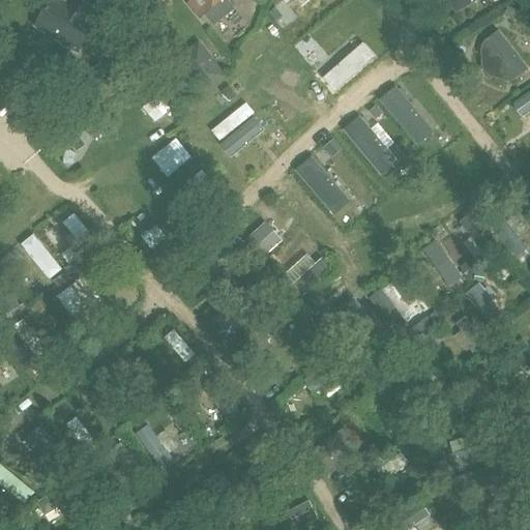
[(53,0),(43,16),(36,26),(78,53),(96,24),(90,20),(102,0),(101,0),(70,0),(67,5),(58,0),(53,0)]
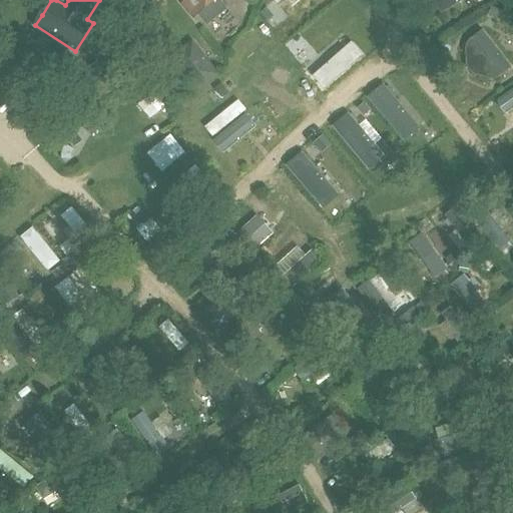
[(220,0),(185,0),(182,4),(191,15),(196,11),(208,25),(228,8),(220,0)]
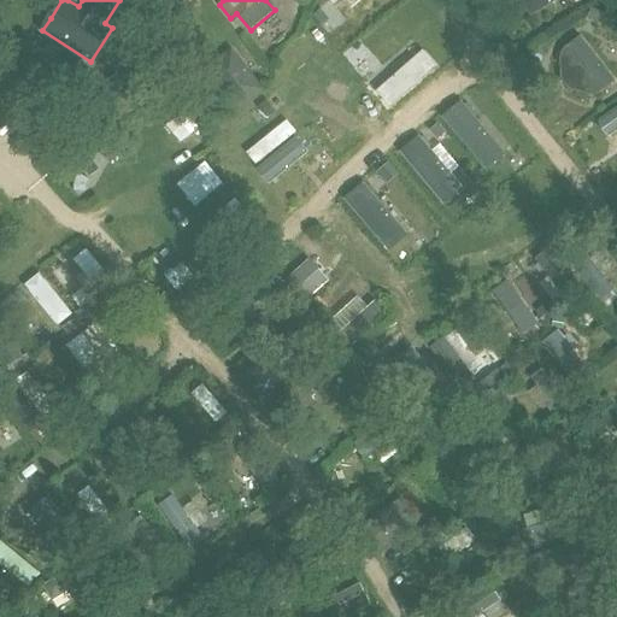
[(521,0),(532,16),(557,0),(521,0)]
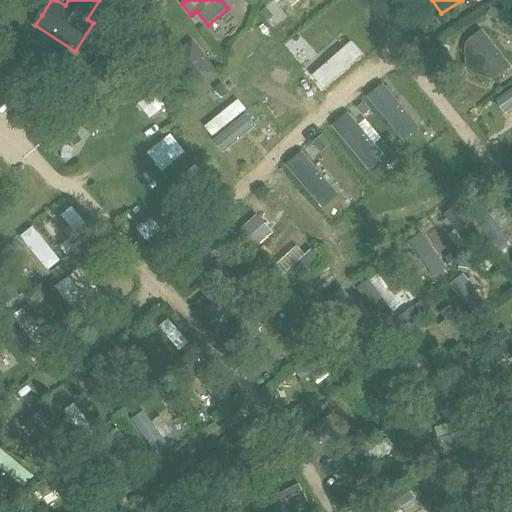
[(466,0),(445,12),(453,27),(482,11),(476,0),(466,0)]
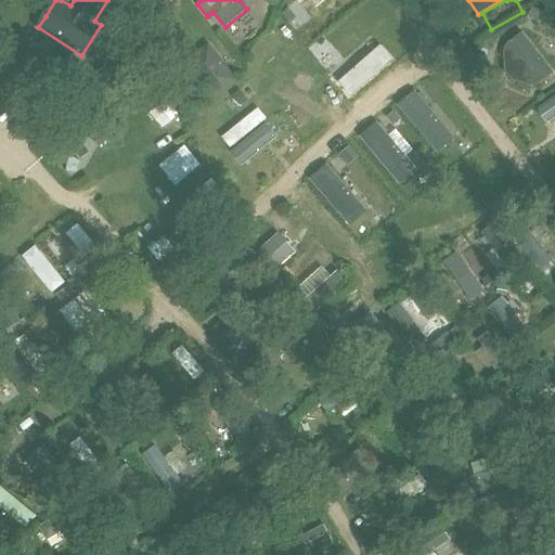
[(532,7),(529,16),(542,22),(546,12),(532,7)]
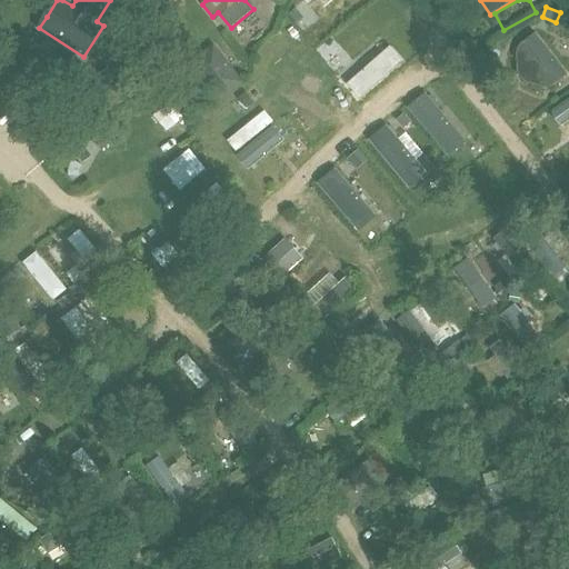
[(296,9),(289,15),(297,23),(303,18),(296,9)]
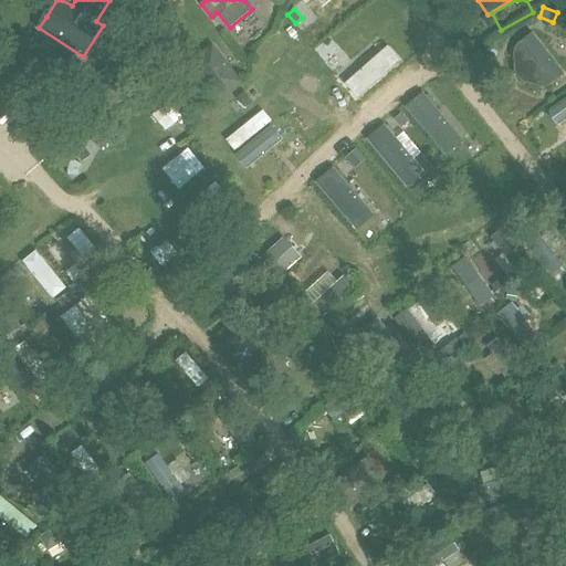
[(513,55),(514,58),(514,66),(514,69),(514,70),(515,71),(515,73),(515,74),(516,75),(517,76),(519,79),(519,80),(520,81),(522,82),(523,82),(524,83),(525,84),(527,84),(528,84),(530,85),(532,85),(533,85),(534,86),(535,86),(536,87),(538,87),(540,87),(541,88),(543,88),(544,87),(545,87),(547,87),(548,86),(549,86),(565,74),(532,32),(532,33),(519,43),(517,43),(516,44),(516,46),(515,48),(515,49),(514,50),(514,51),(513,53),(513,54),(513,55)]
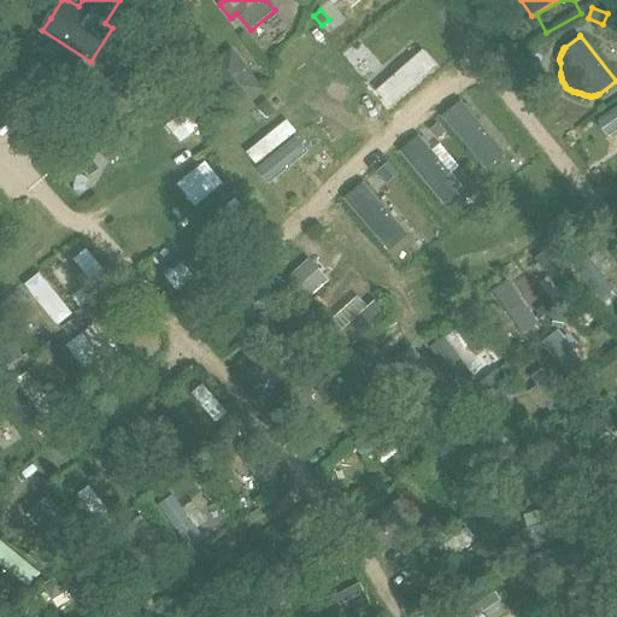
[(206,69),(239,111),(265,90),(233,48),(206,69)]
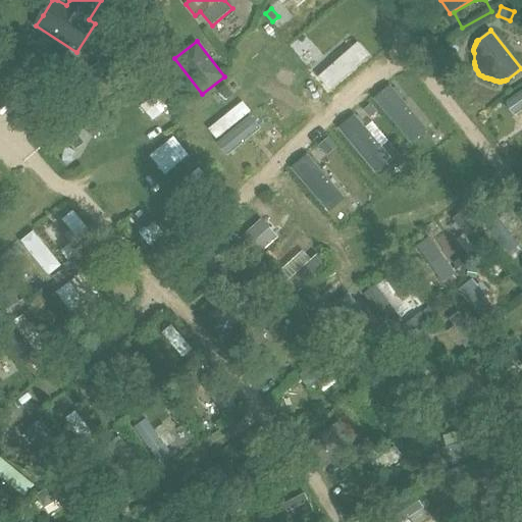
[(319,76),(330,90),(369,55),(358,42),(319,76)]
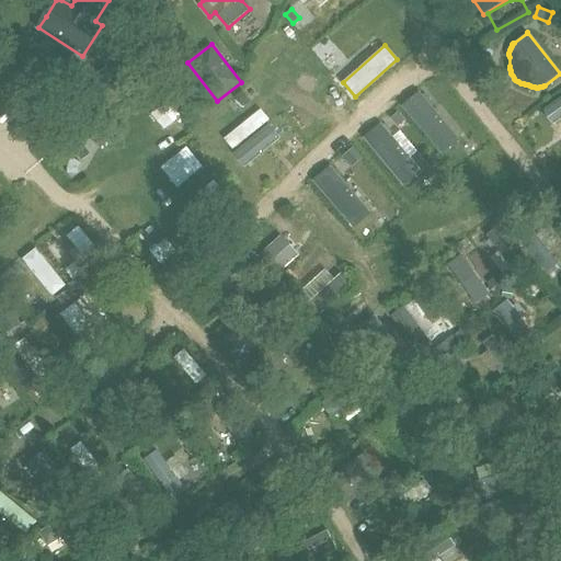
[(0,58),(0,64),(10,76),(23,65),(11,49),(0,58)]
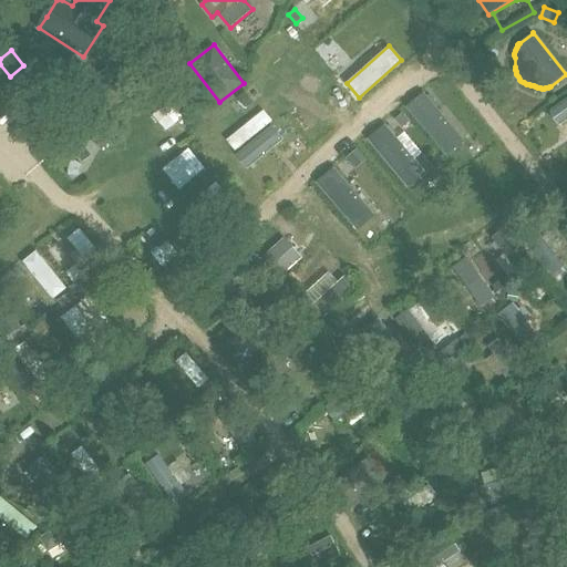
[(152,107),(163,121),(184,104),(173,91),(152,107)]
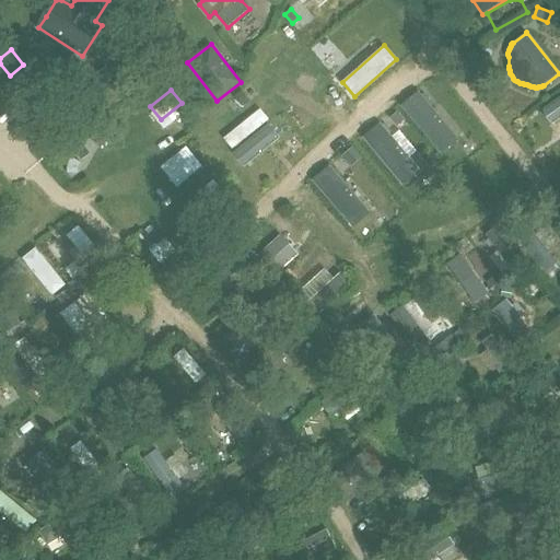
[(419,92),(403,106),(443,153),(458,140),(419,92)]
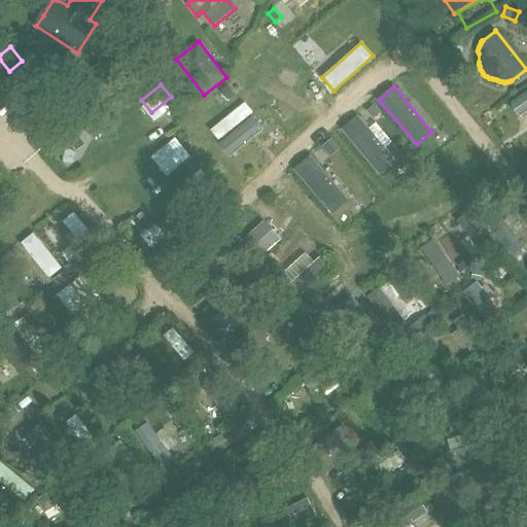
[(526,93),(512,104),(521,117),(526,112),(526,93)]
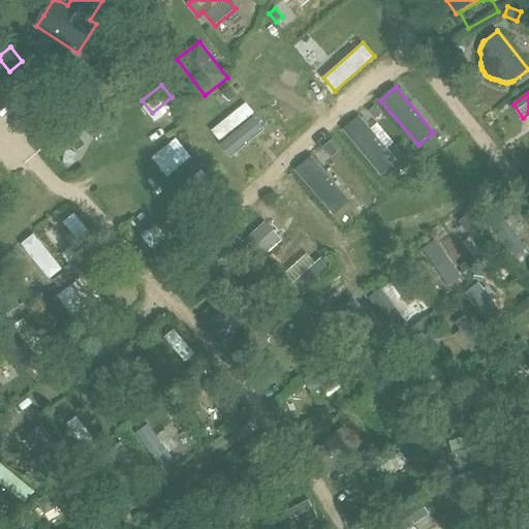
[(376,105),(369,112),(375,120),(383,114),(376,105)]
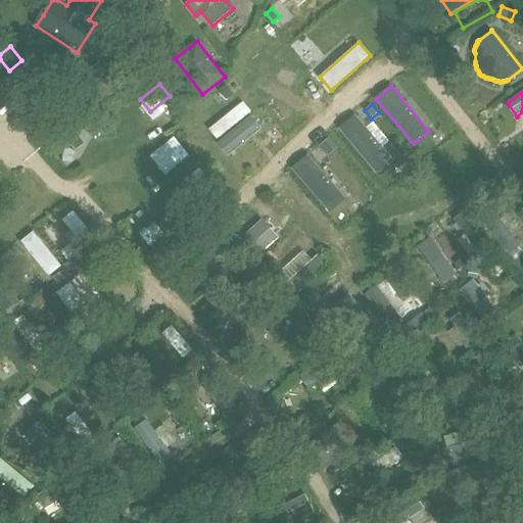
[(355,116),(340,130),(377,174),(392,160),(355,116)]
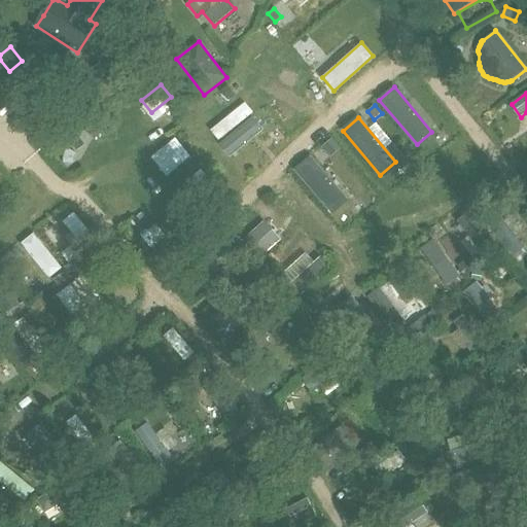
[(252,118),(219,145),(230,157),(262,131),(252,118)]
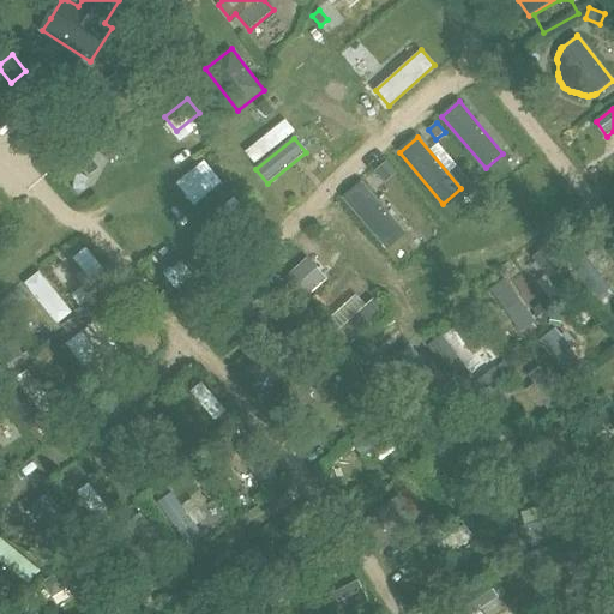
[(89,155),(79,161),(89,174),(98,167),(89,155)]
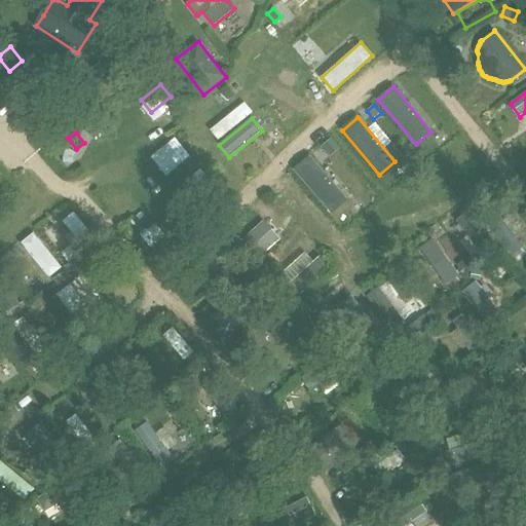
[(331,138),(321,147),(329,156),(339,148),(331,138)]
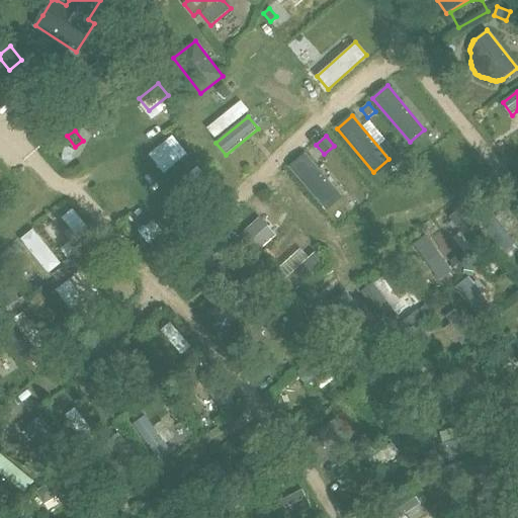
[(181,172),(196,163),(182,141),(167,150),(181,172)]
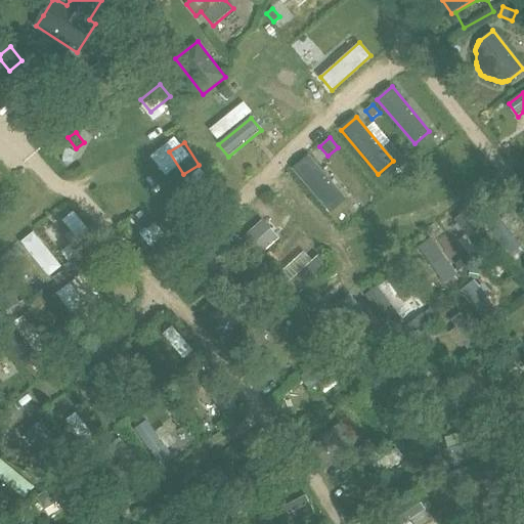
[(261,145),(247,154),(254,166),(268,159),(261,145)]
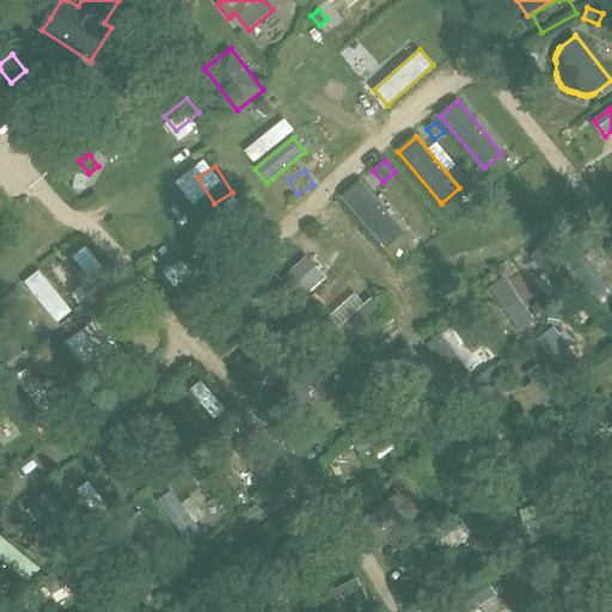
[(360,182),(342,197),(385,249),(403,233),(360,182)]
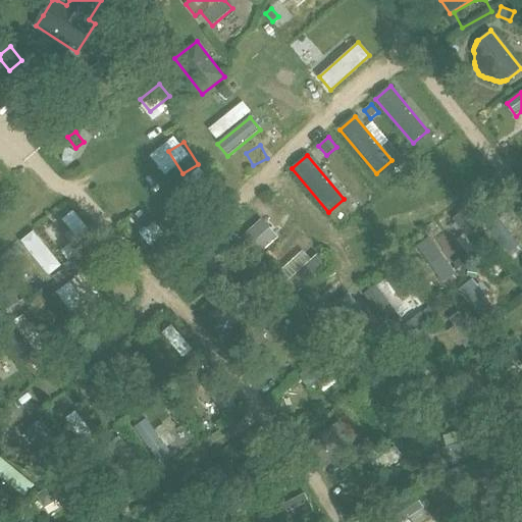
[(117,213),(133,227),(148,212),(132,198),(117,213)]
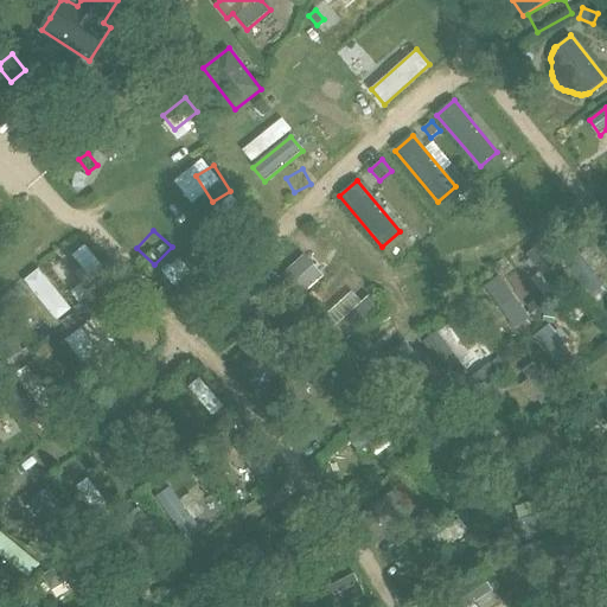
[(542,244),(526,256),(555,291),(569,279),(542,244)]
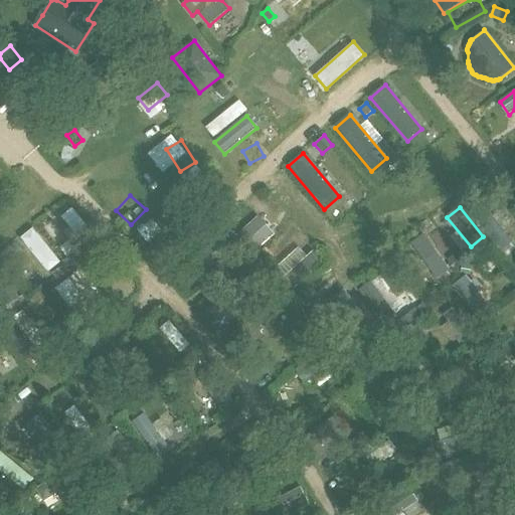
[(259,217),(235,237),(251,255),(274,234),(259,217)]
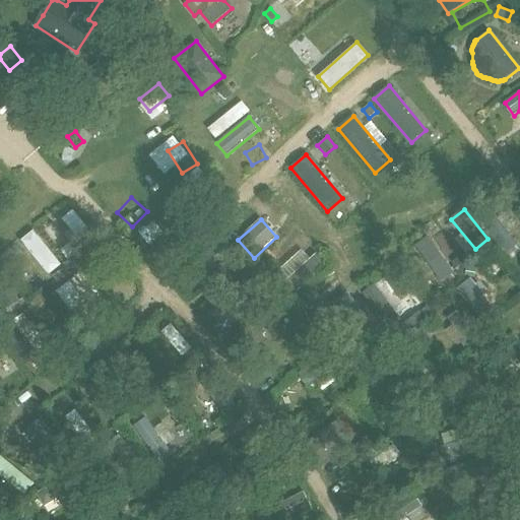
[(486,228),(507,253),(517,245),(497,219),(486,228)]
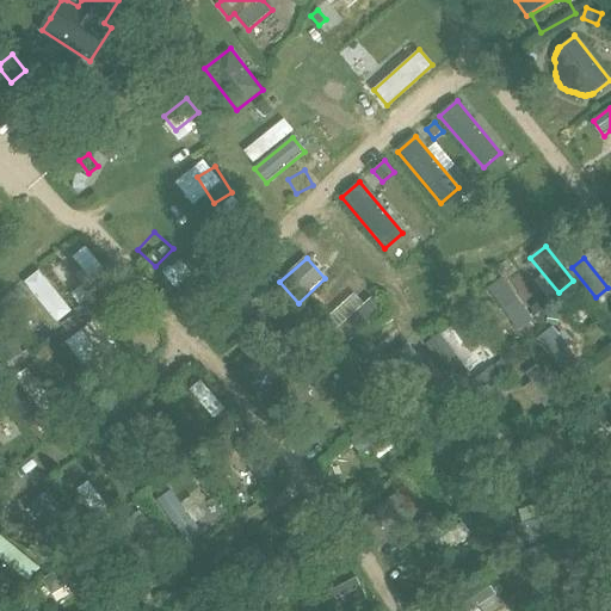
[(39,271),(25,282),(57,322),(72,310),(39,271)]
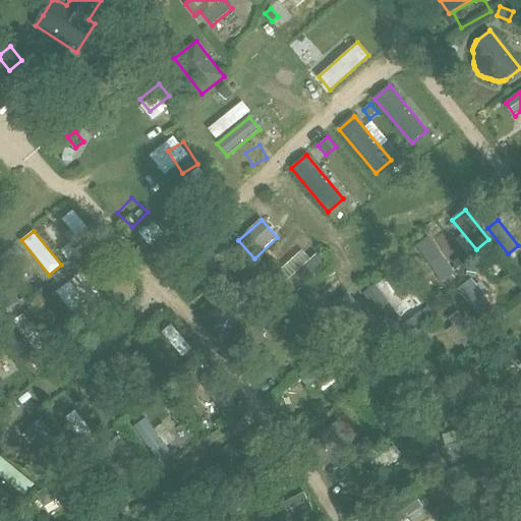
[(459,273),(432,235),(417,245),(444,284),(459,273)]
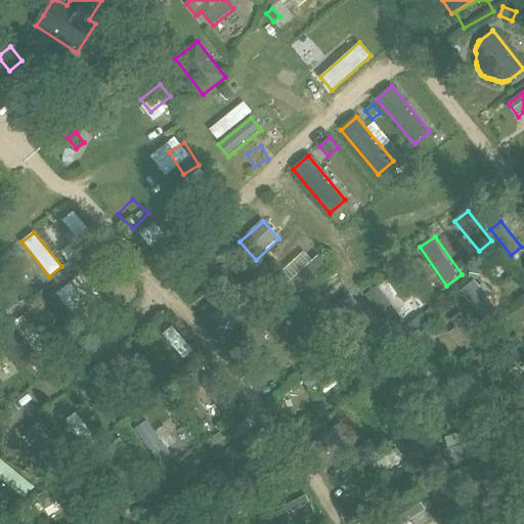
[(308,251),(276,278),(287,291),(318,262),(308,251)]
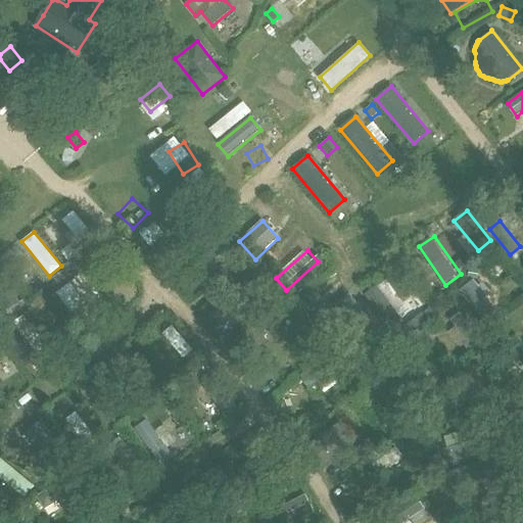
[(65,263),(63,265),(68,271),(70,269),(72,271),(82,263),(76,255),(65,263)]
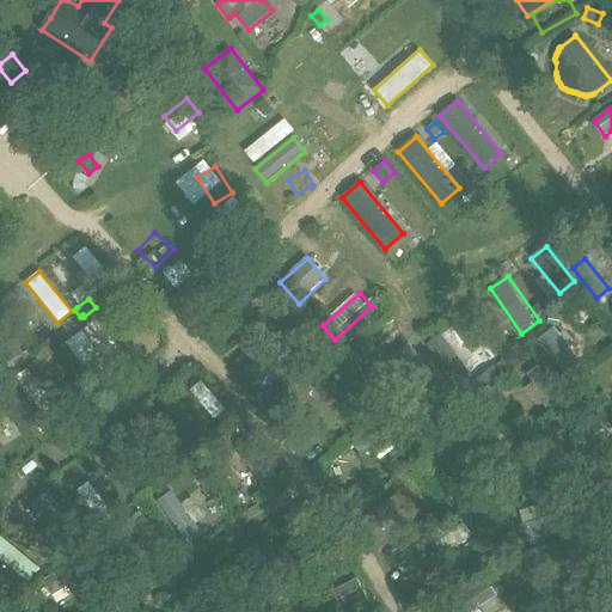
[(542,300),(532,306),(540,319),(550,312),(542,300)]
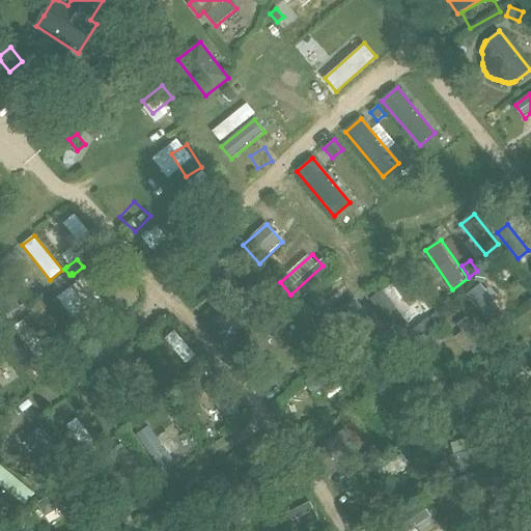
[(0,273),(0,306),(5,315),(20,307),(0,273)]
